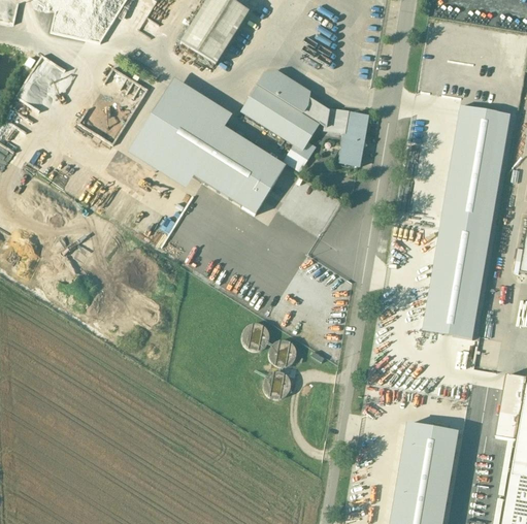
[(249,10),(232,0),(205,0),(180,40),(216,63),(249,10)]
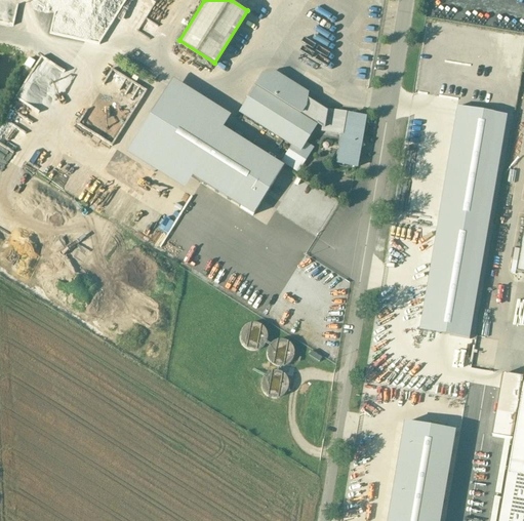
[(308,90),(276,70),(263,73),(257,82),(300,110),(306,103),(307,95),(308,90)]
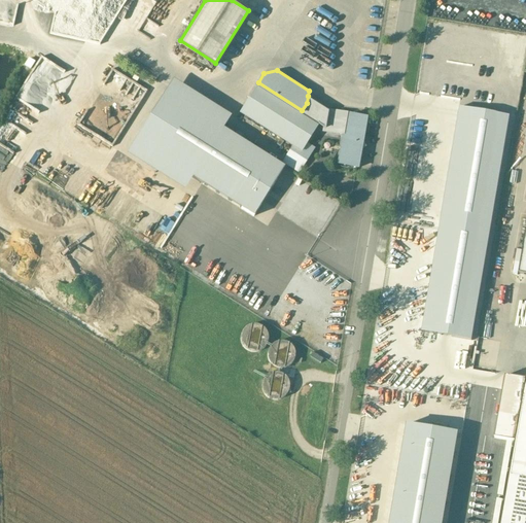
[(182,100),(223,126),(232,112),(173,76),(127,150),(185,187),(194,174),(152,148),(182,100)]
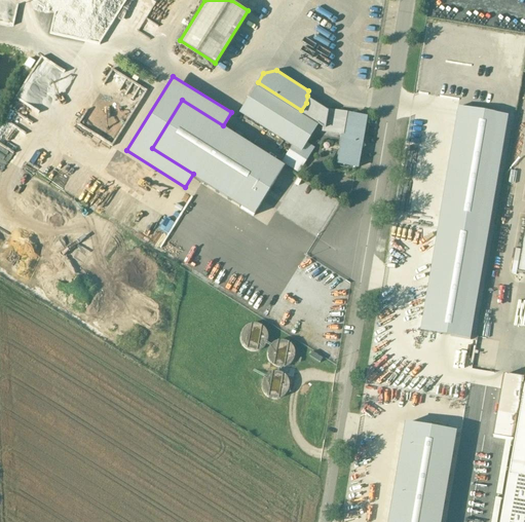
[(258,82),(257,82),(240,109),(293,142),(302,148),(307,141),(319,121),(301,110),(258,82)]
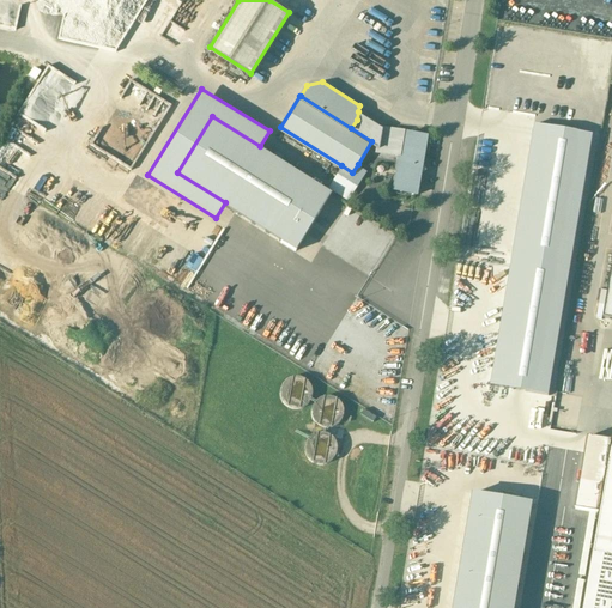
[(351,128),(371,141),(377,145),(381,126),(358,111),(357,120),(351,128)]
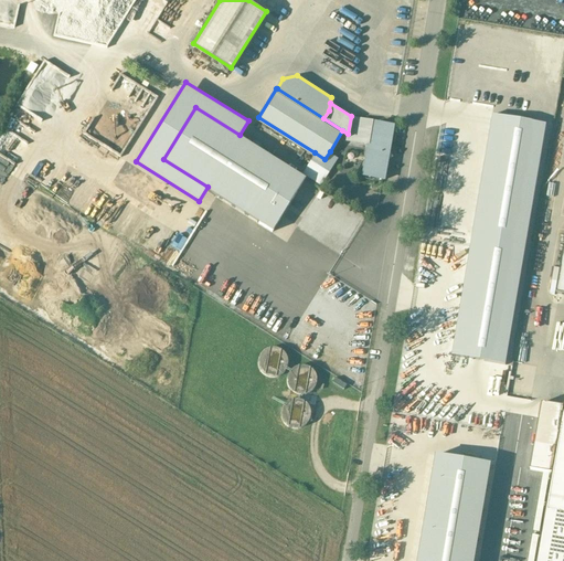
[(195,107),(163,159),(208,187),(273,229),(306,177),(240,135),(195,107)]
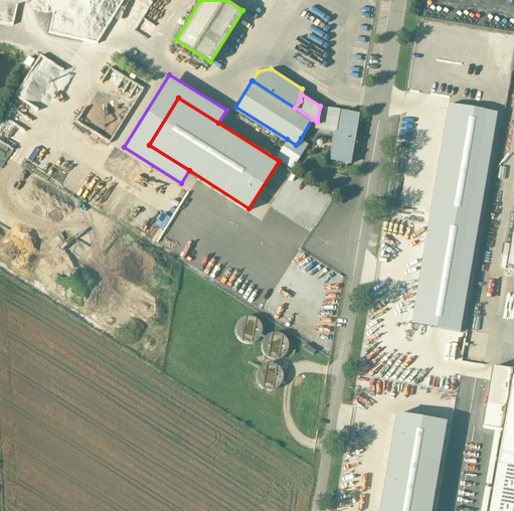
[(450,103),(412,320),(460,328),(498,111),(450,103)]
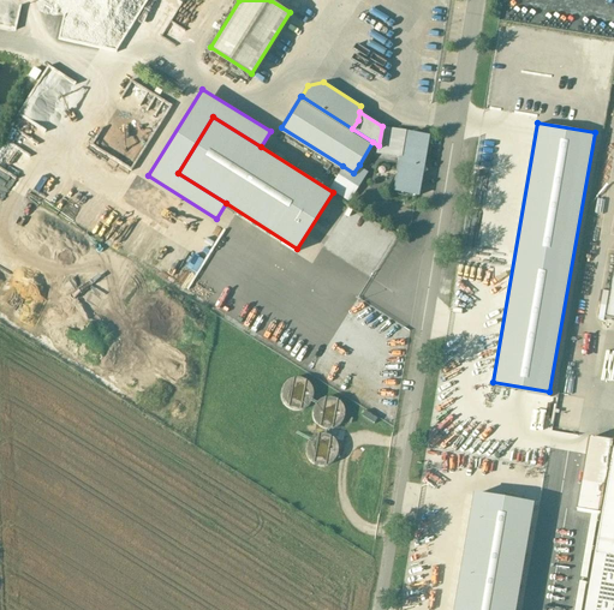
[(428,133),(406,130),(406,129),(382,125),(382,126),(379,145),(379,149),(405,154),(405,156),(401,155),(395,189),(418,192),(422,171),(423,171),(423,169),(427,167),(424,163),(423,163),(428,133)]
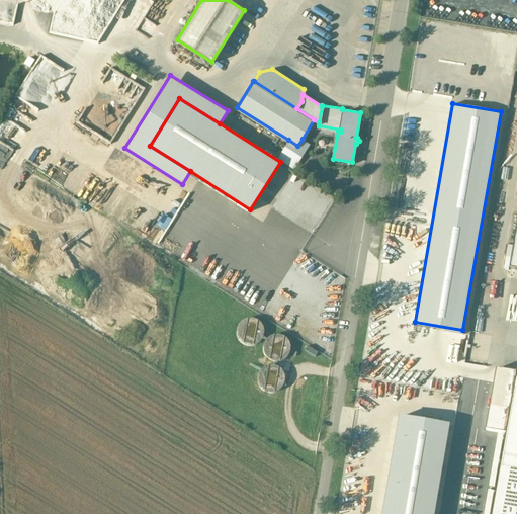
[(288,140),(278,156),(294,166),(310,143),(303,139),(297,146),(288,140)]
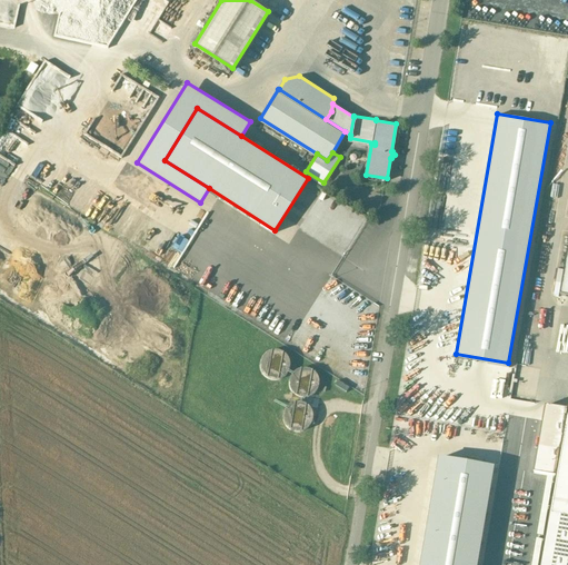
[(289,367),(290,362),(289,356),(286,350),(281,348),(275,347),(269,348),(265,352),(261,356),(260,362),(261,367),(265,373),(270,376),(276,376),(281,375),(286,372),(289,367)]
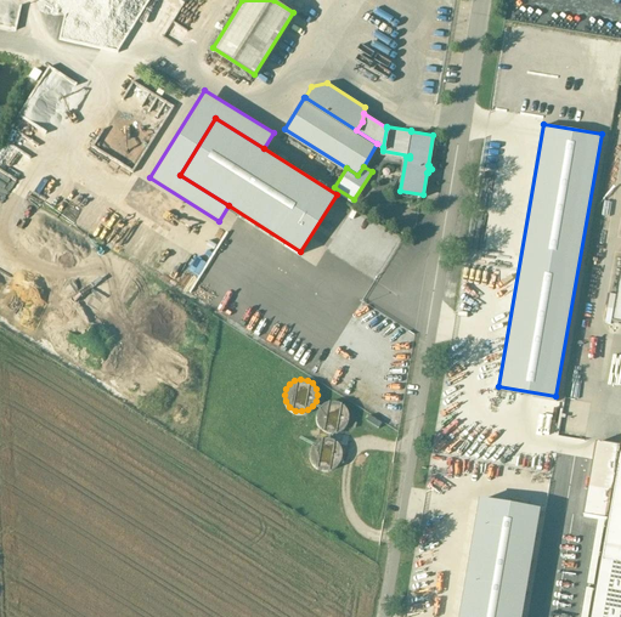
[(348,420),(349,414),(348,408),(344,403),(339,400),(333,398),(327,400),(321,403),(317,408),(317,415),(319,422),(321,424),(322,426),(325,429),(329,430),(333,431),(339,430),(345,426),(348,420)]
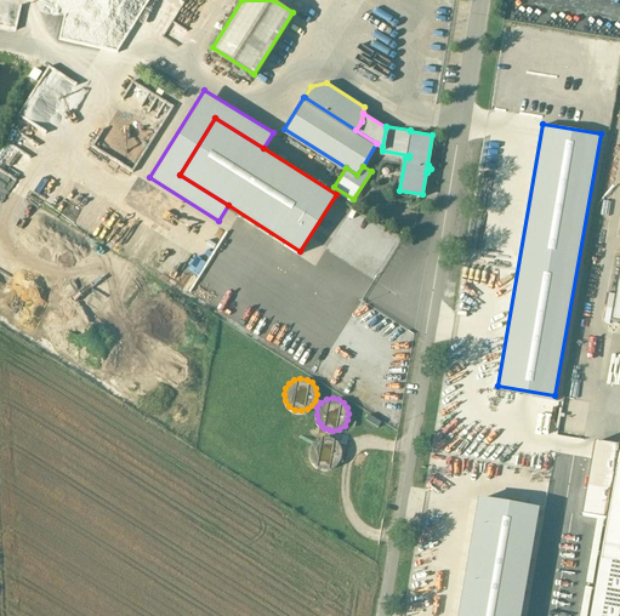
[(322,426),(320,423),(318,437),(319,435),(324,434),(328,434),(333,435),(333,431),(329,429),(324,428),(322,426)]
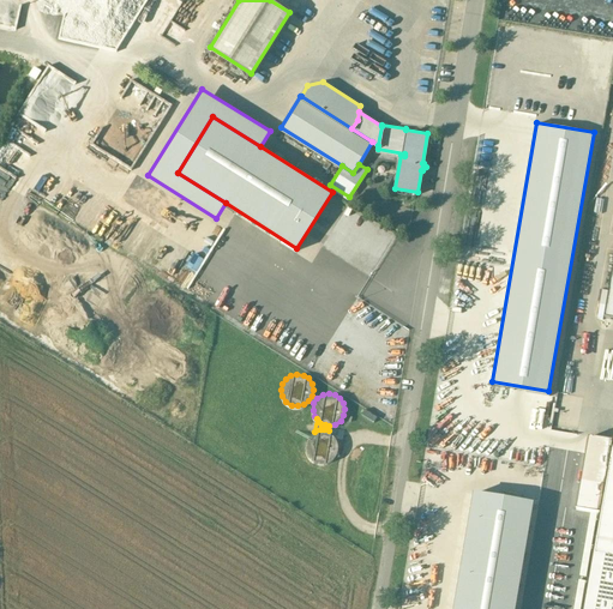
[(337,451),(338,445),(337,439),(334,434),(329,430),(324,429),(320,429),(316,430),(314,432),(311,434),(307,440),(306,446),(307,452),(311,457),(317,460),(323,462),(329,460),(334,457),(337,451)]
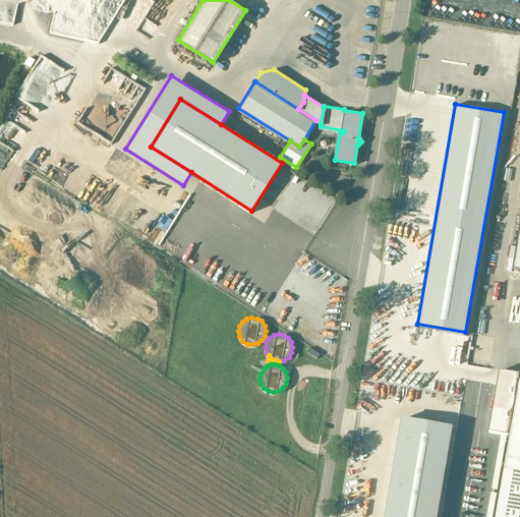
[(519,370),(501,367),(490,428),(511,433),(496,516),(519,516),(519,370)]
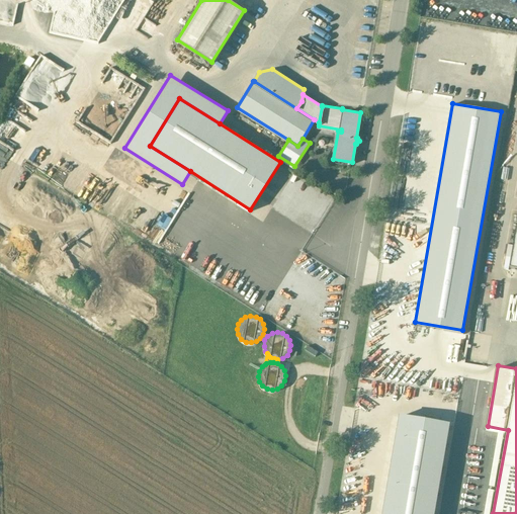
[(431,513),(447,423),(399,415),(381,513),(431,513)]
